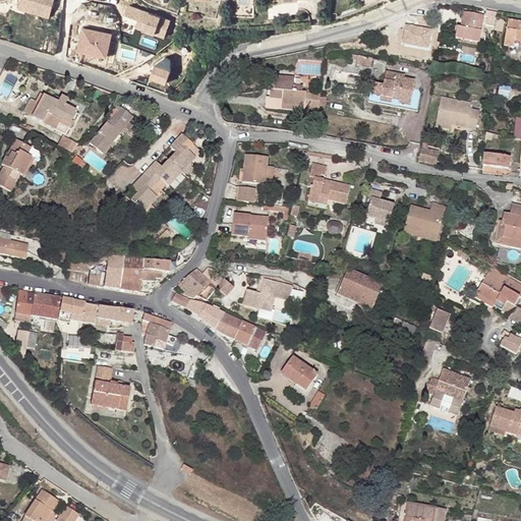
[(54,0),(19,0),(19,4),(18,8),(50,16),(54,0)]
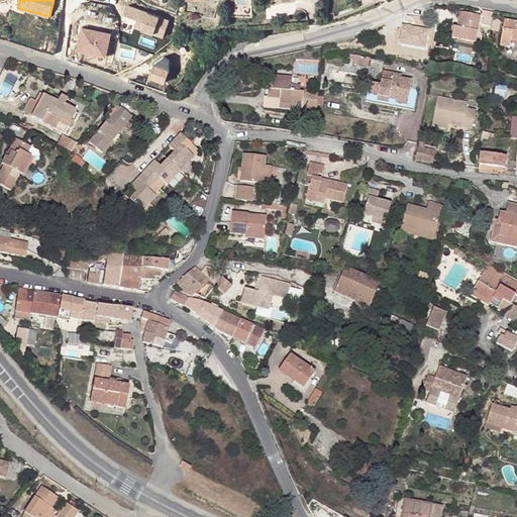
[(167,19),(124,5),(122,14),(134,18),(132,25),(162,35),(167,19)]
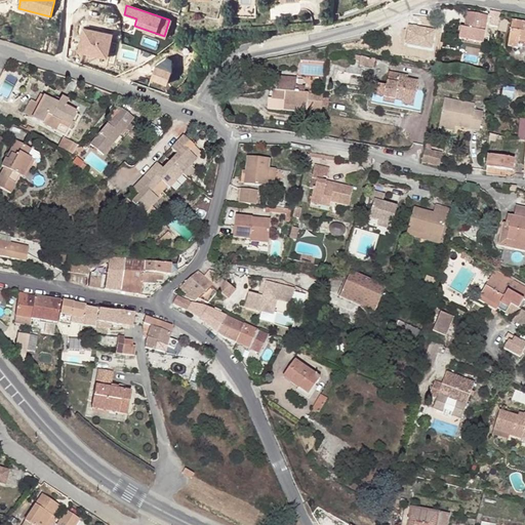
[(487,16),(467,13),(465,29),(460,28),(458,39),(483,43),(487,16)]
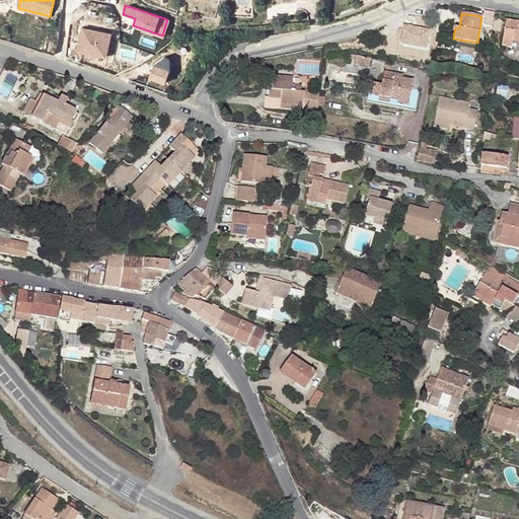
[(502,47),(512,48),(513,41),(518,42),(518,21),(505,20),(502,47)]
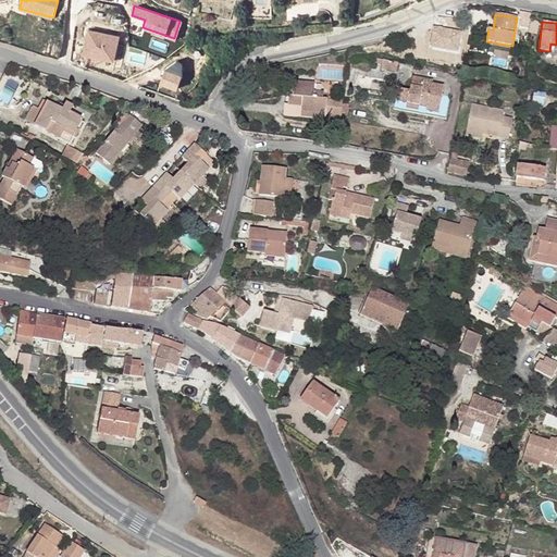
[(119,37),(88,31),(84,54),(114,61),(119,37)]
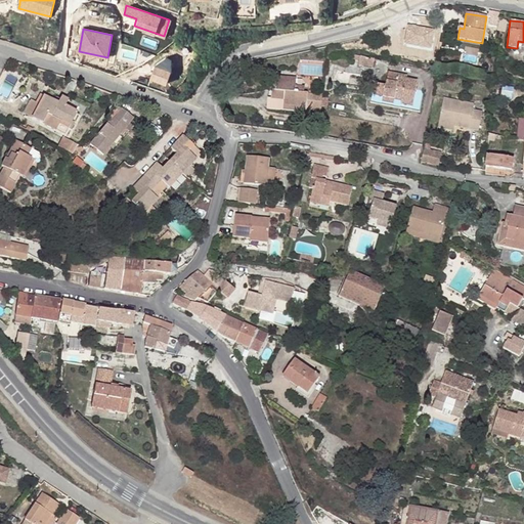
[(374,58),(359,55),(359,59),(358,64),(373,67),(374,58)]
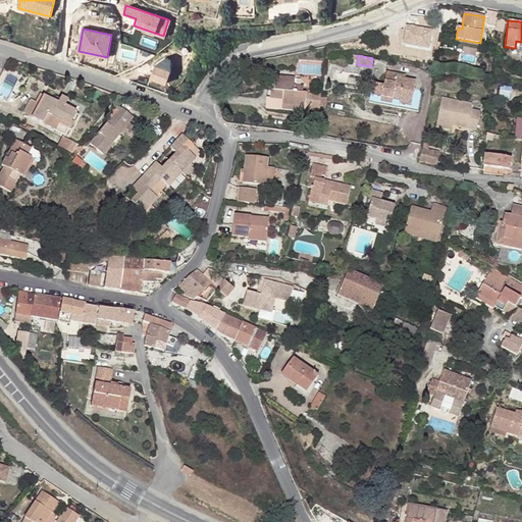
[(154,63),(149,76),(165,83),(169,70),(169,60),(163,56),(154,63)]
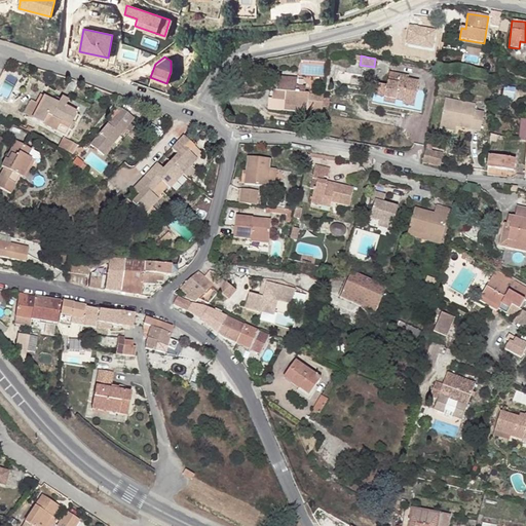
[(303,60),(302,73),(325,76),(327,63),(303,60)]
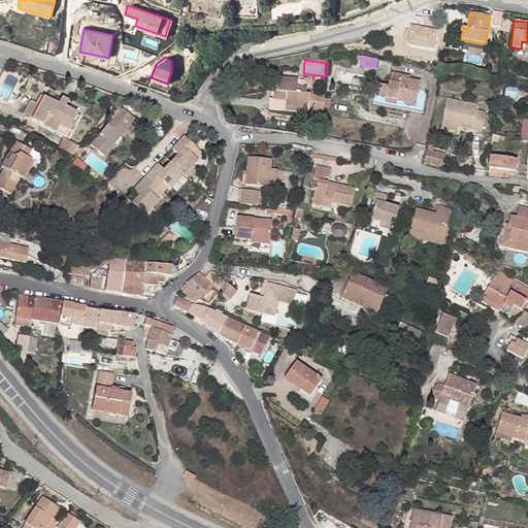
[(378,97),(374,96),(373,103),(422,112),(426,94),(419,92),(421,81),(409,79),(409,76),(391,72),(389,87),(381,85),(378,97)]
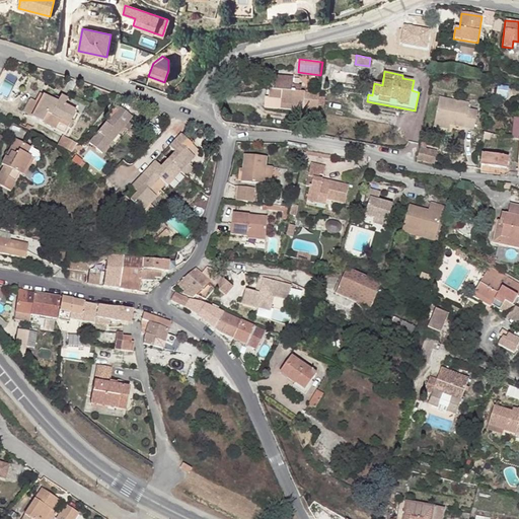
[(264,108),(317,113),(319,93),(304,93),(304,96),(301,96),(301,93),(301,86),(292,85),(292,78),(274,76),(273,85),(266,85),(264,108)]
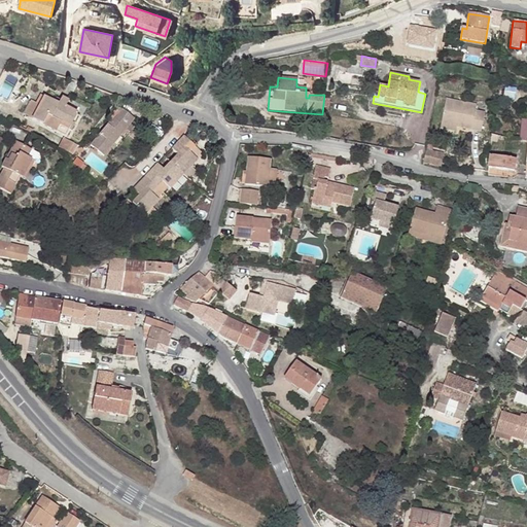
[(25,114),(34,119),(45,96),(42,95),(38,103),(32,101),(25,114)]
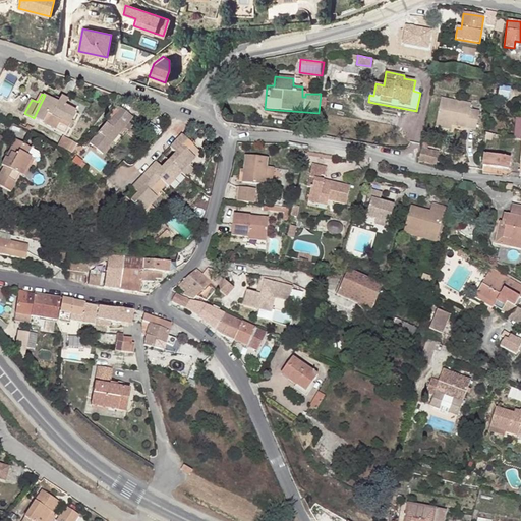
[(58,102),(45,95),(34,118),(65,134),(77,111),(65,105),(68,99),(61,96),(58,102)]
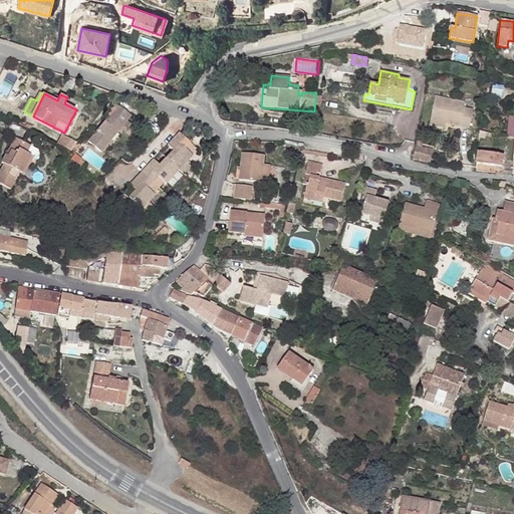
[(431,121),(446,123),(469,129),(473,109),(464,108),(464,102),(435,97),(431,121)]
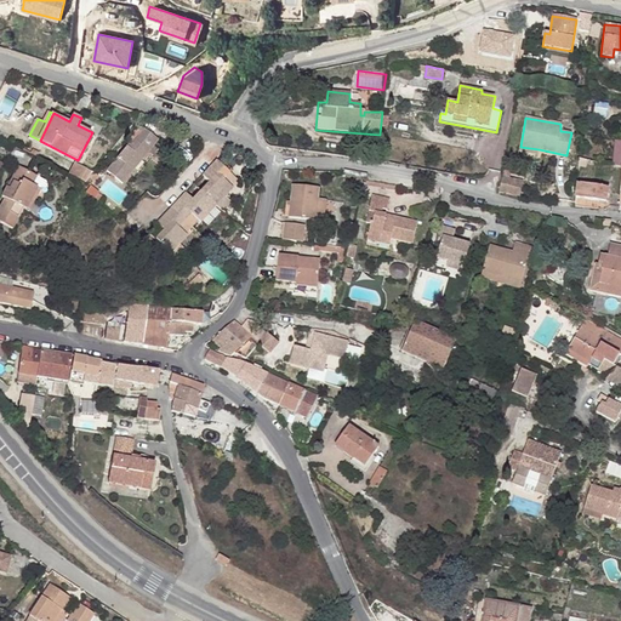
[(123,183),(135,170),(131,167),(141,157),(143,159),(149,152),(144,147),(149,141),(155,146),(160,140),(146,127),(130,146),(129,146),(107,169),(123,183)]
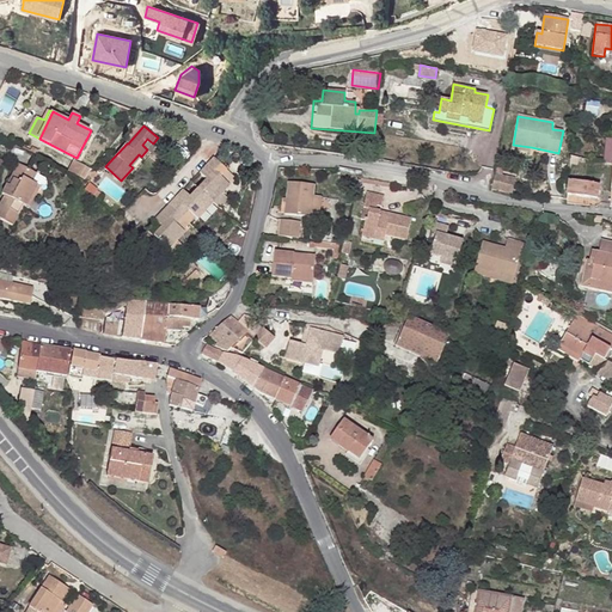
[(147,150),(153,144),(147,139),(142,145),(147,150)]
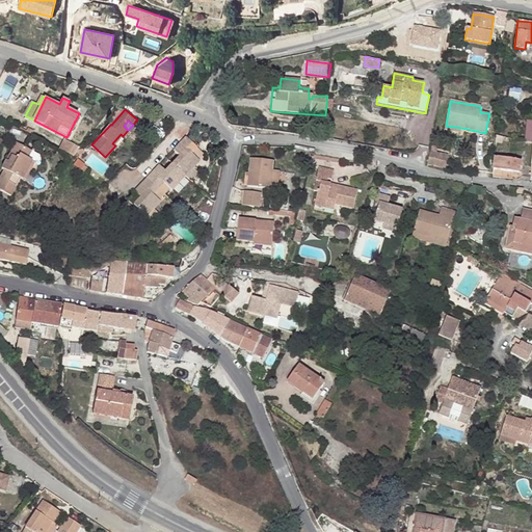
[(115,145),(123,136),(121,134),(112,143),(115,145)]
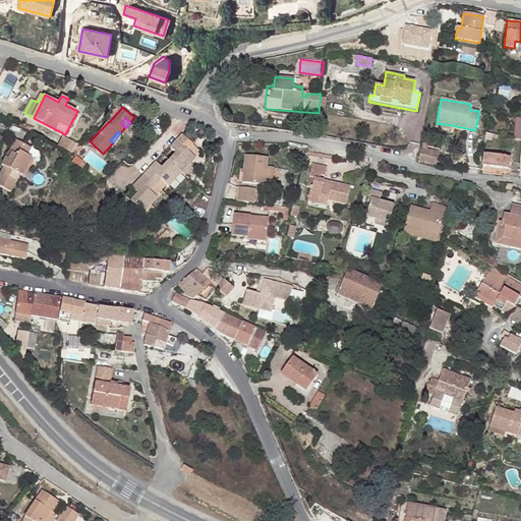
[(179,142),(173,149),(176,152),(170,160),(183,172),(191,164),(196,158),(194,157),(189,151),(194,145),(189,139),(186,136),(182,133),(177,139),(179,142)]
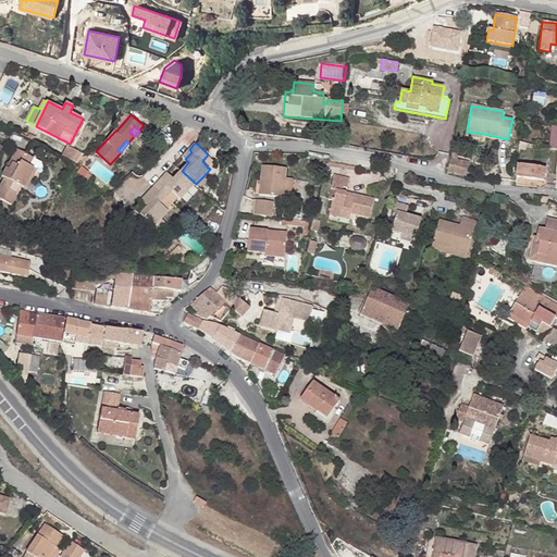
[(67,146),(62,156),(75,162),(79,158),(83,153),(67,146)]
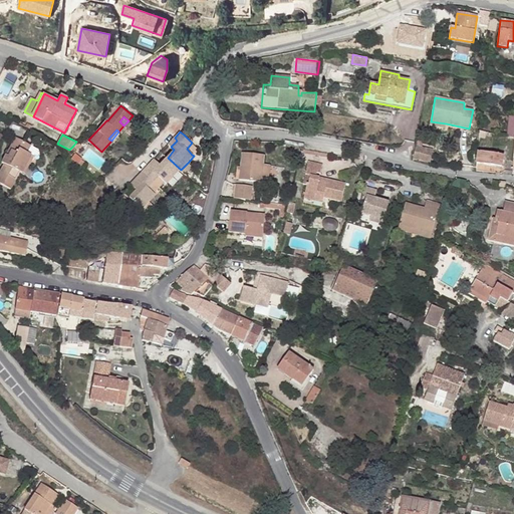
[(22,173),(32,156),(26,153),(30,146),(15,138),(9,150),(12,151),(9,157),(6,155),(2,163),(5,165),(0,173),(0,183),(11,189),(20,173),(22,173)]
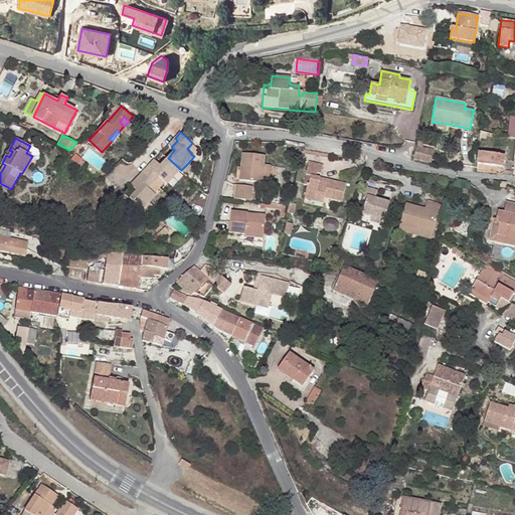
[(177,141),(175,138),(168,144),(171,147),(177,141)]
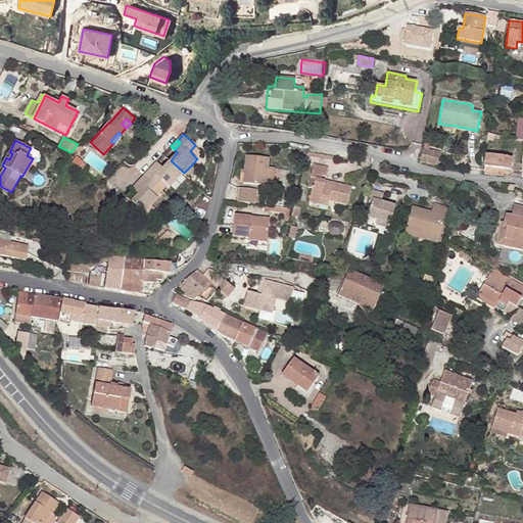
[(78,144),(75,148),(80,152),(84,148),(79,143),(78,144)]
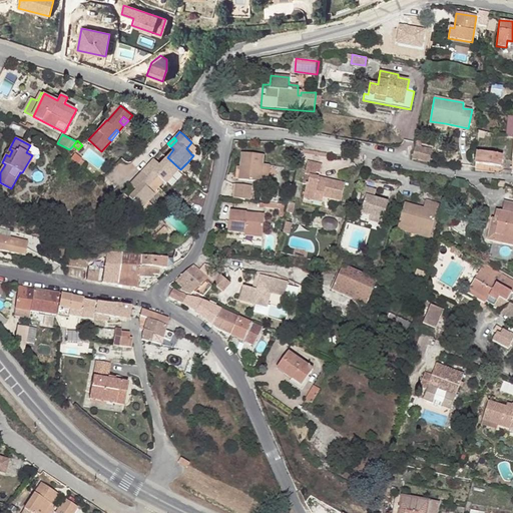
[(412,159),(430,162),(432,149),(420,147),(421,142),(415,141),(413,151),(412,159)]
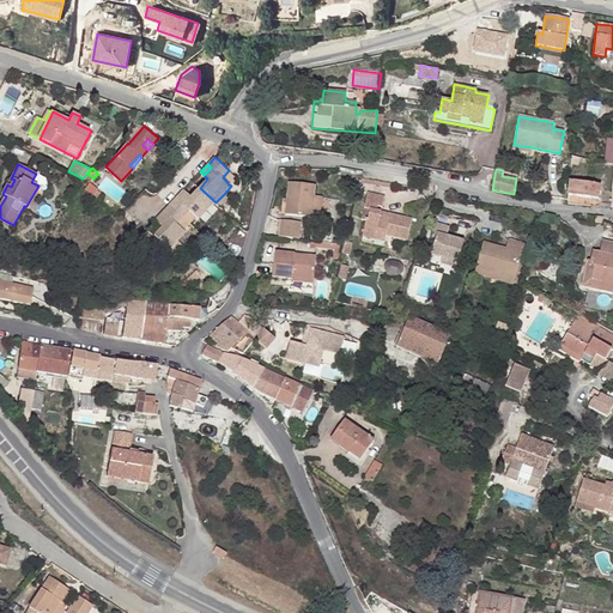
[(236,177),(229,170),(223,177),(229,184),(236,177)]
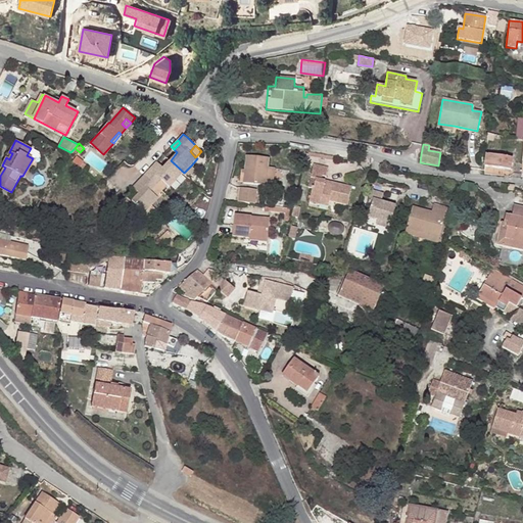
[(33,158),(36,151),(31,148),(27,155),(33,158)]
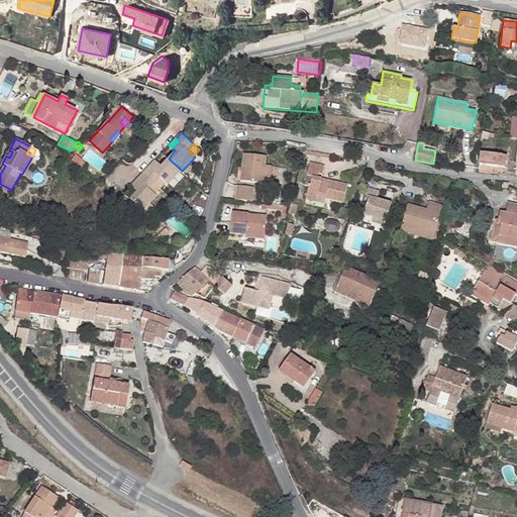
[(506,157),(481,153),(479,166),(504,169),(506,157)]
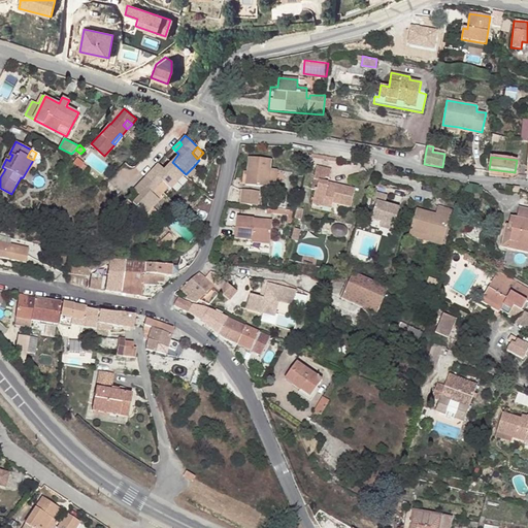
[(250,158),(249,172),(248,176),(246,186),(268,188),(269,184),(271,169),(271,160),(250,158)]
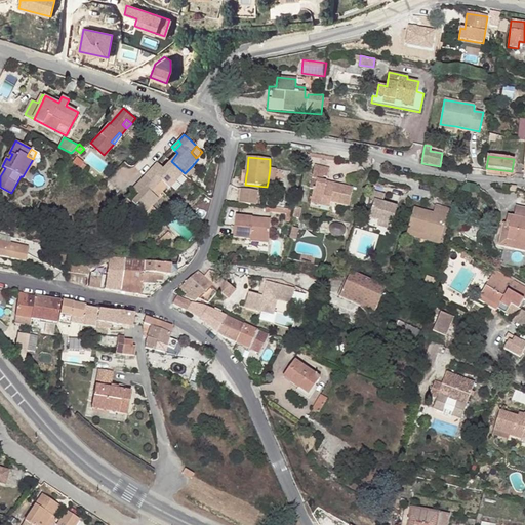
[(163,180),(169,187),(170,188),(177,180),(185,173),(171,161),(164,168),(160,165),(154,171),(151,169),(146,174),(157,186),(163,180)]
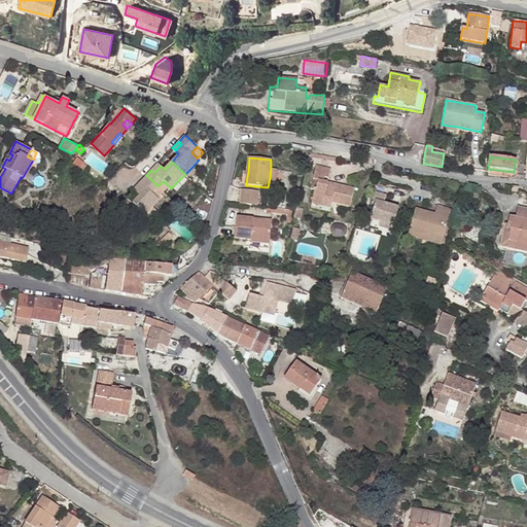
[(154,172),(161,166),(159,163),(151,170),(154,172)]
